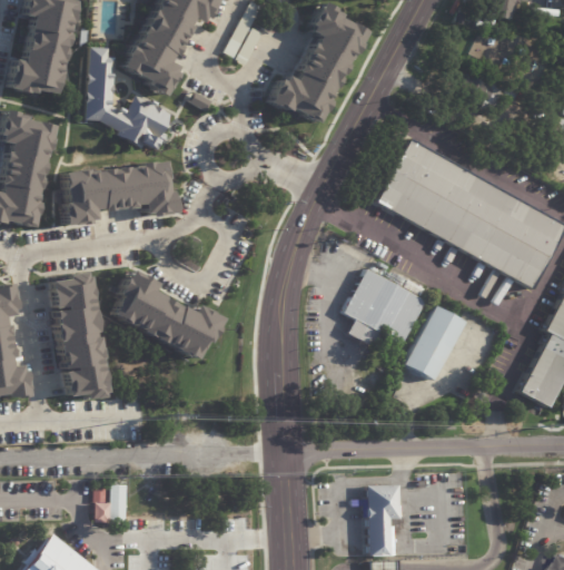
[(75,0),(26,0),(23,16),(31,17),(23,61),(13,59),(8,88),(59,97),(75,0)]
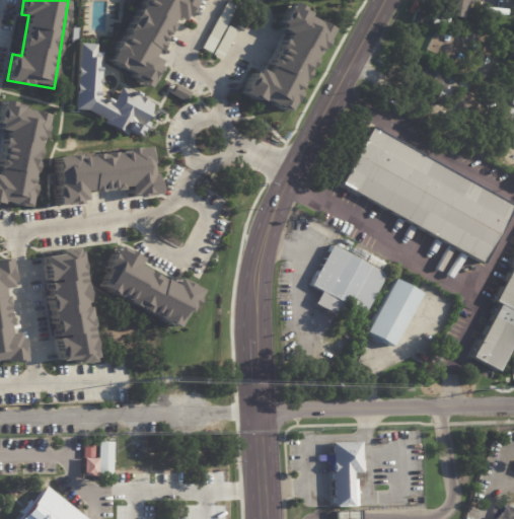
[(140,0),(115,65),(135,73),(132,79),(152,87),(162,61),(157,58),(174,17),(187,22),(196,0),(140,0)]
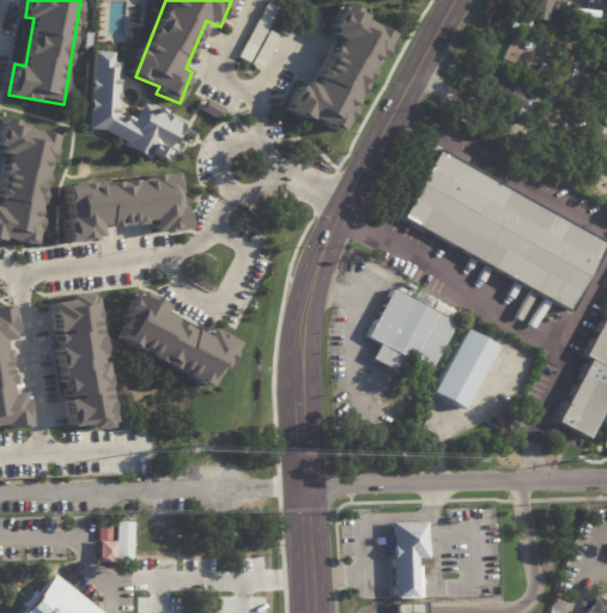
[(559,0),(558,14),(556,14),(554,20),(535,18),(536,0),(559,0)]
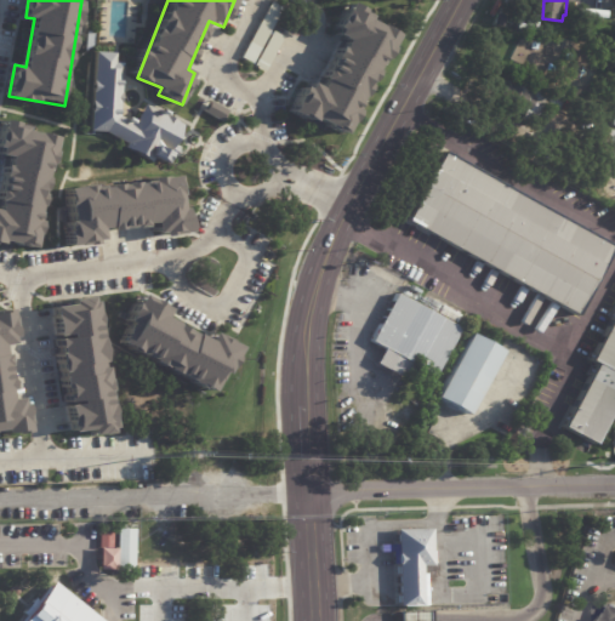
[(351,136),(394,27),(346,7),(335,35),(341,38),(322,87),(306,81),(294,113),(351,136)]
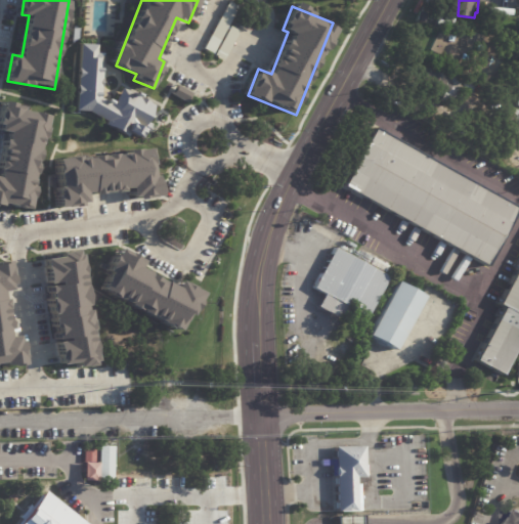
[(79,111),(89,111),(111,121),(110,126),(130,135),(136,135),(144,139),(153,122),(150,122),(158,103),(124,88),(117,103),(104,97),(106,53),(99,52),(100,44),(83,43),(79,111)]
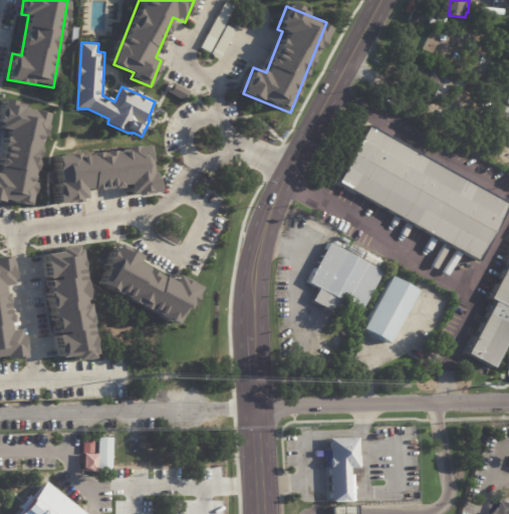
[(470,87),(470,88),(462,84),(461,86),(457,84),(447,102),(437,97),(440,91),(422,81),(423,78),(420,76),(424,69),(427,71),(429,67),(448,77),(453,67),(474,78),(470,87)]
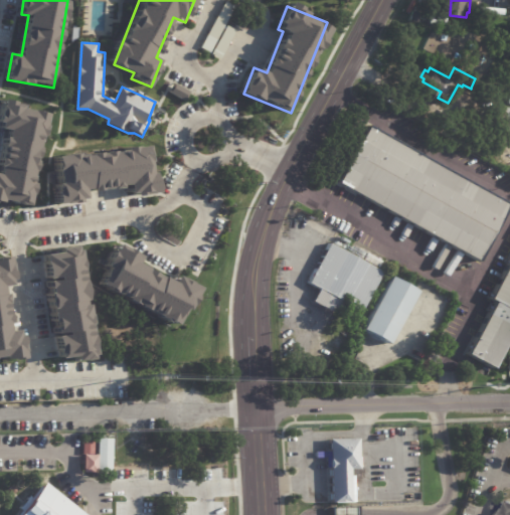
[(47,111),(3,103),(0,121),(0,128),(7,130),(0,168),(0,200),(31,206),(47,111)]
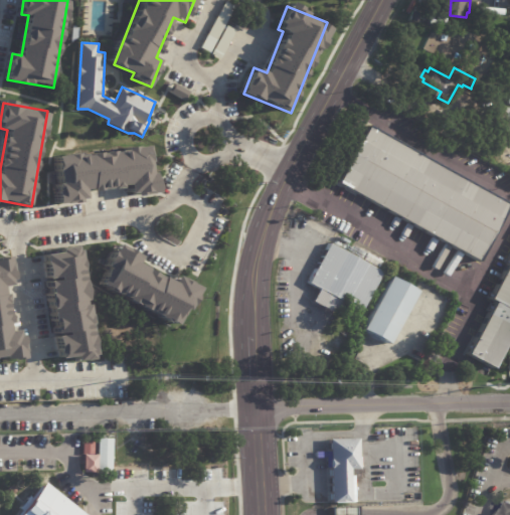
[(509,129),(501,127),(506,106),(509,106),(509,129)]
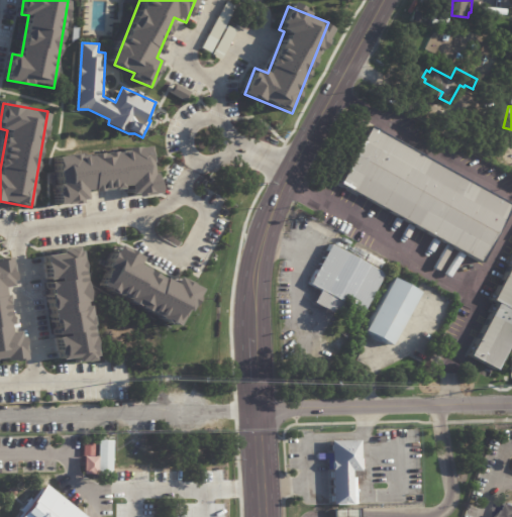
[(371,124),(511,202),(511,205),(493,238),(489,244),(481,260),(339,182),(371,124)]
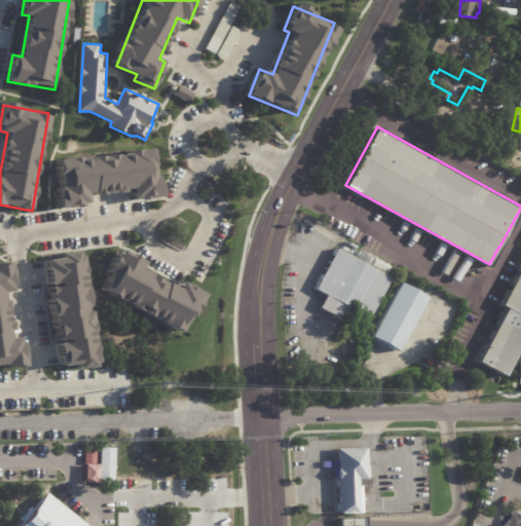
[(58,159),(61,208),(88,205),(87,195),(134,191),(134,199),(159,197),(155,149),(129,151),(129,154),(82,158),(82,157),(58,159)]
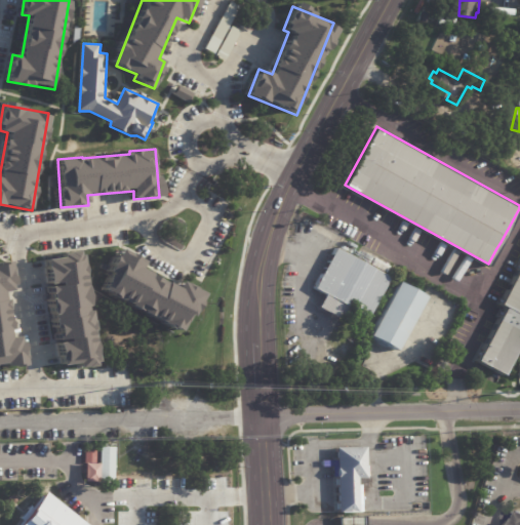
[(201,291),(180,282),(177,286),(140,271),(145,259),(119,249),(101,295),(186,329),(201,291)]
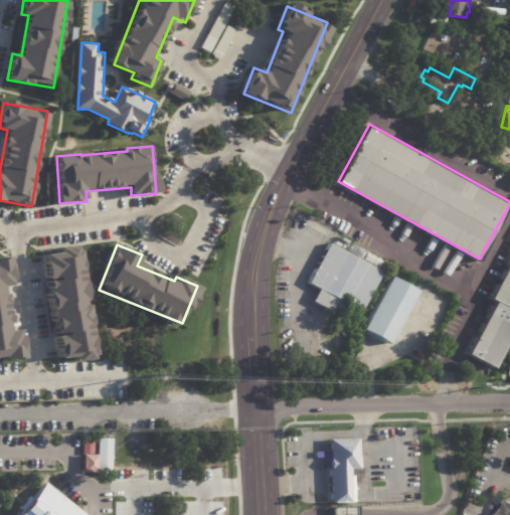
[(340,248),(353,255),(357,247),(384,263),(380,270),(385,273),(364,312),(346,302),(339,315),(316,302),(323,290),(312,284),(333,244),(340,248)]
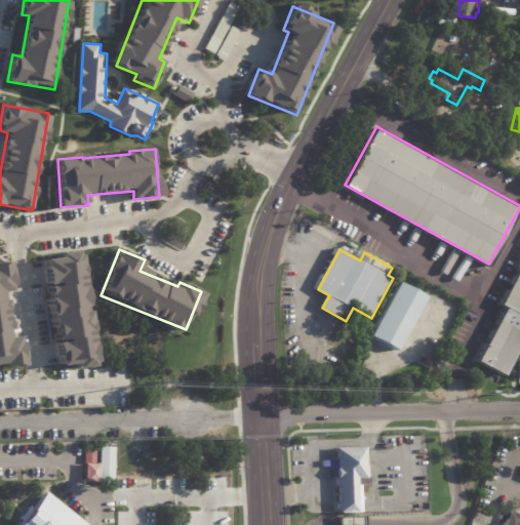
[(47,256),(60,366),(79,363),(79,368),(97,366),(85,252),(47,256)]
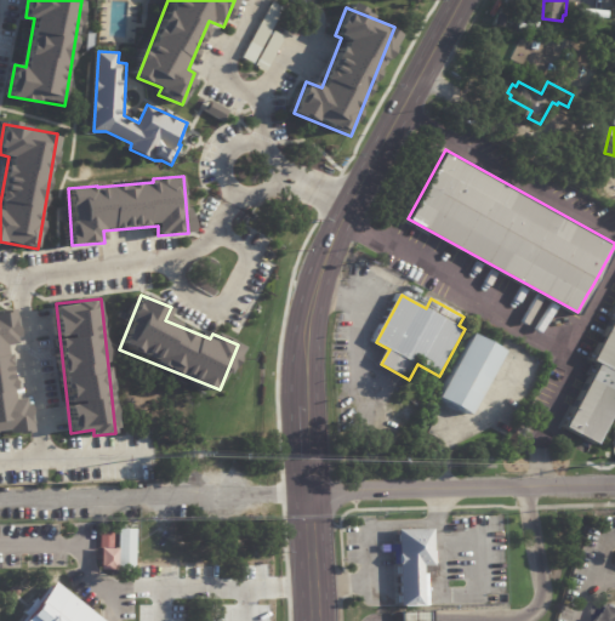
[(0,432),(30,429),(27,397),(13,398),(7,345),(18,343),(15,313),(0,314),(0,432)]
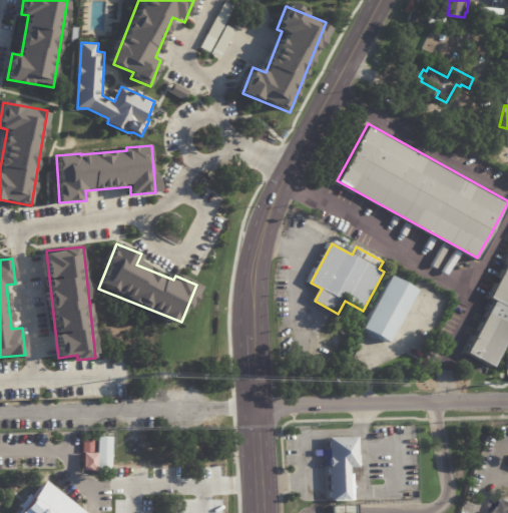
[(494,367),(469,353),(497,301),(493,298),(507,270),(507,343),(495,367),(494,367)]
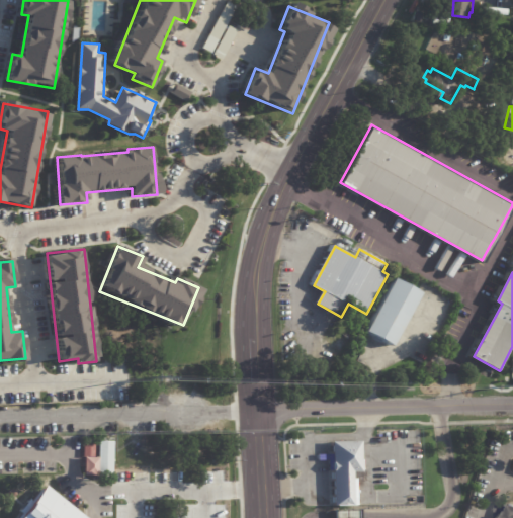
[(424,292),(395,345),(368,331),(398,278),(424,292)]
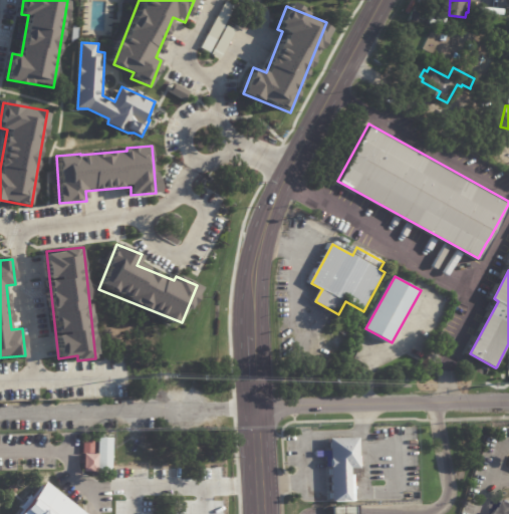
[(115,474),(101,473),(102,437),(116,438),(115,474)]
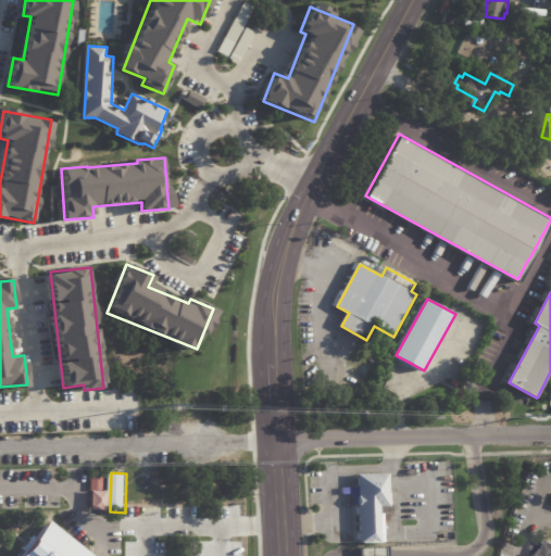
[(360,474),(391,474),(391,493),(395,493),(395,504),(391,504),(391,505),(382,505),(383,541),(362,542),(360,474)]
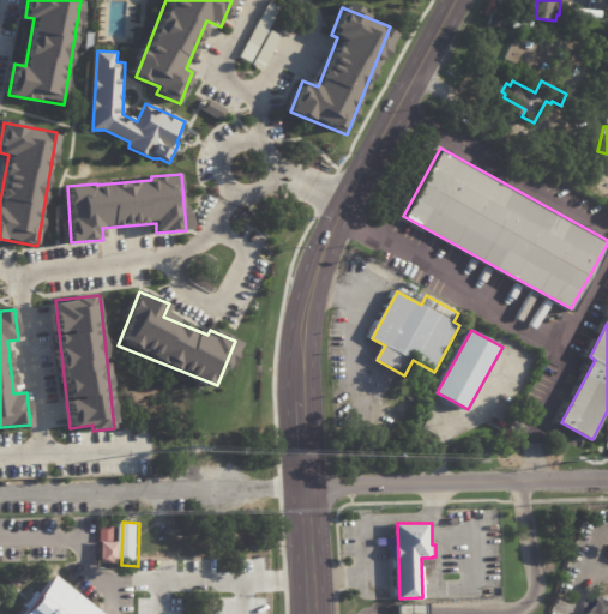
[(116,563),(103,561),(104,541),(121,541),(121,563),(116,563)]
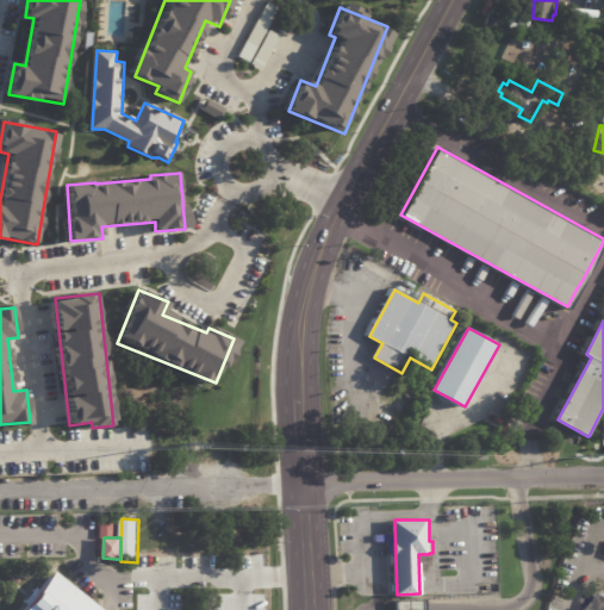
[(58,577),(100,609),(26,609),(55,574),(58,577)]
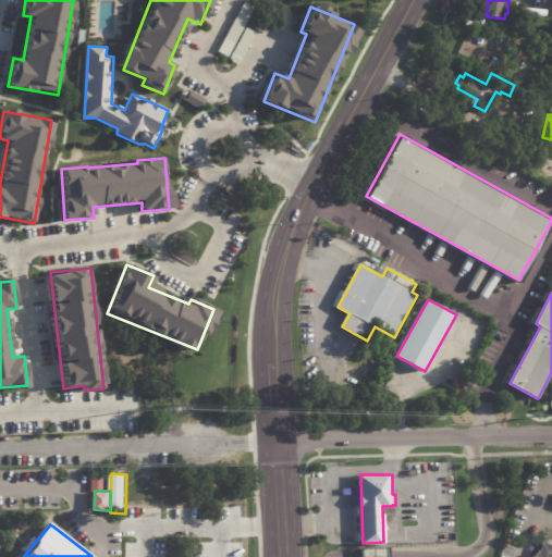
[(389,556),(390,548),(364,547),(363,556),(389,556)]
